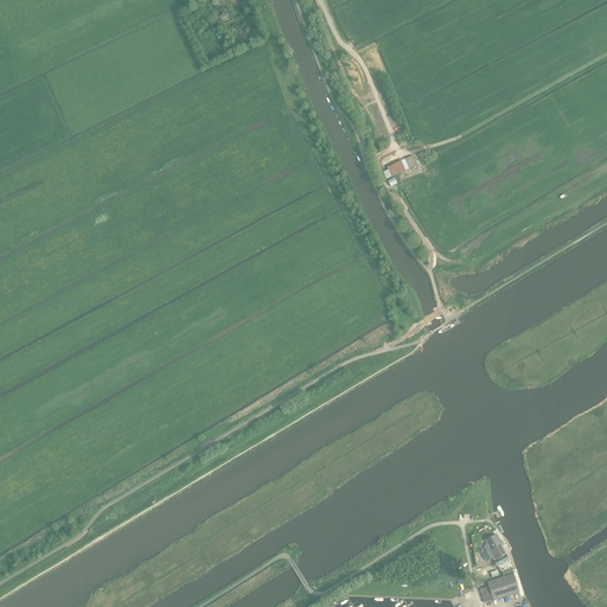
[(413,157),(388,168),(389,170),(383,173),(387,180),(416,166),(413,157)]
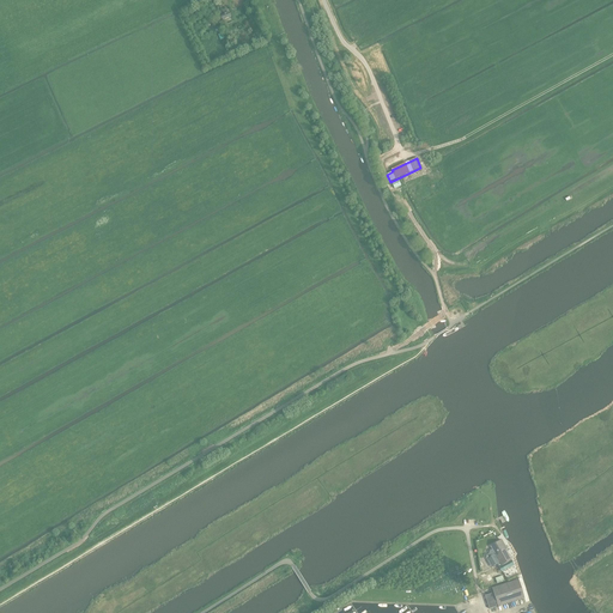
[(507,548),(502,540),(491,546),(495,553),(493,553),(497,559),(498,558),(502,565),(511,559),(505,550),(507,548)]
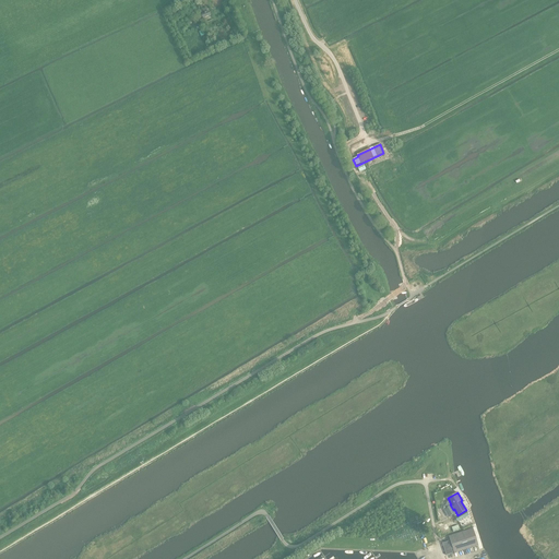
[(453,513),(454,513),(450,506),(444,508),(450,515),(453,513)]
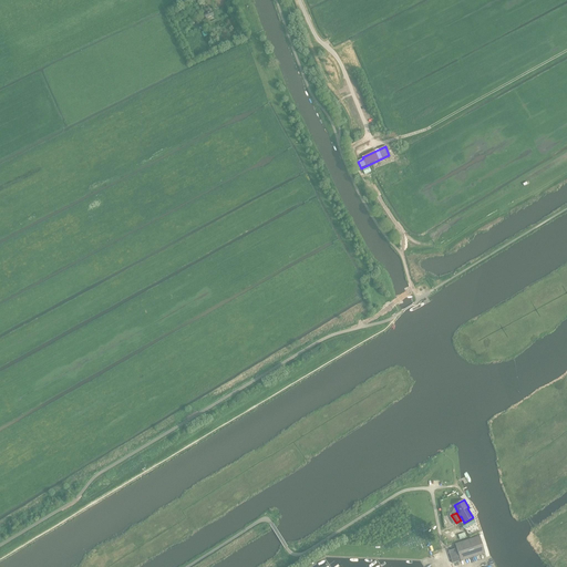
[(460,560),(485,553),(480,536),(454,544),(460,560)]
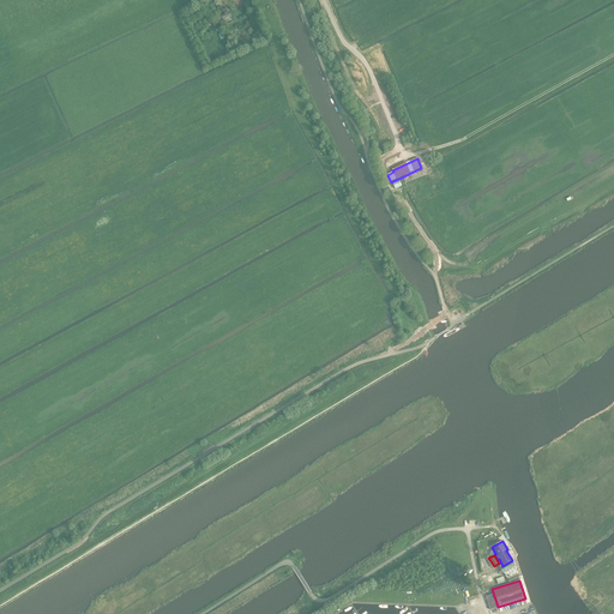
[(491,611),(498,608),(493,595),(486,597),(491,611)]
